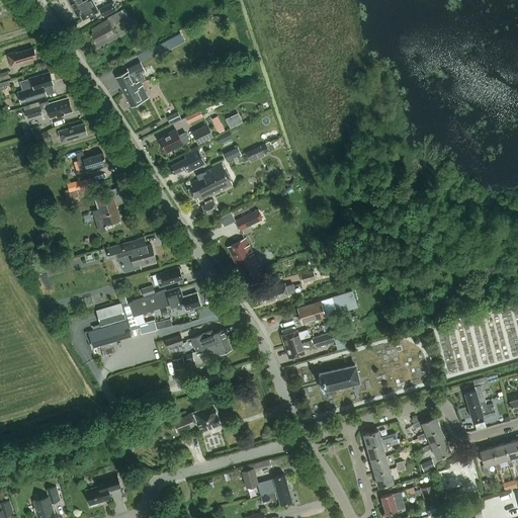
[(68,0),(78,16),(81,15),(83,19),(98,11),(91,0),(68,0)]
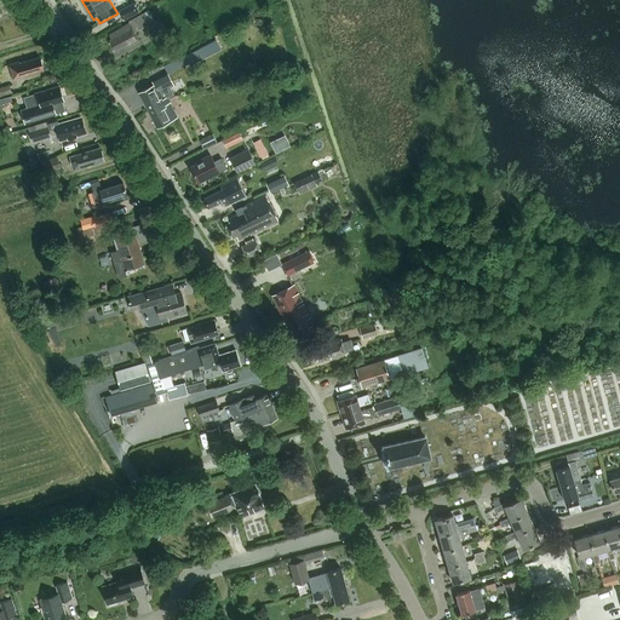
[(139,11),(135,3),(119,11),(124,19),(139,11)]
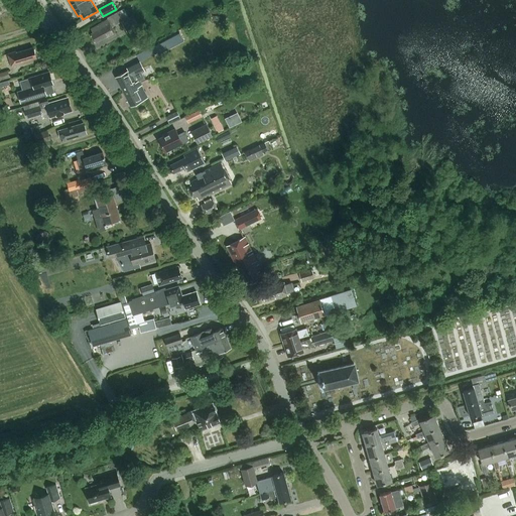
[(123,9),(107,18),(108,19),(91,29),(93,32),(90,34),(95,42),(107,36),(108,37),(108,38),(116,34),(112,27),(115,25),(128,18),(123,9)]
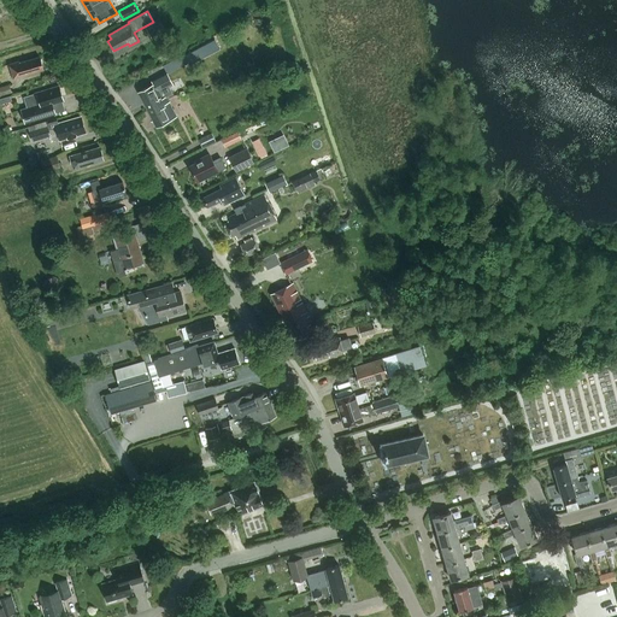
[(163,27),(148,34),(153,41),(166,34),(163,27)]
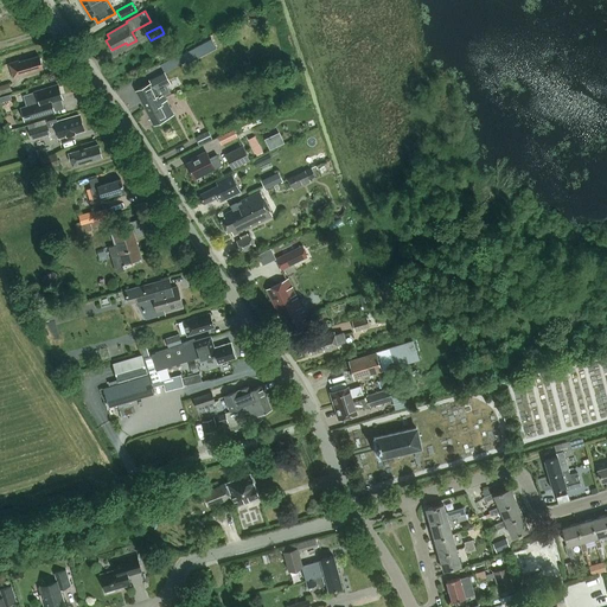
[(181,55),(186,64),(217,49),(212,39),(181,55)]
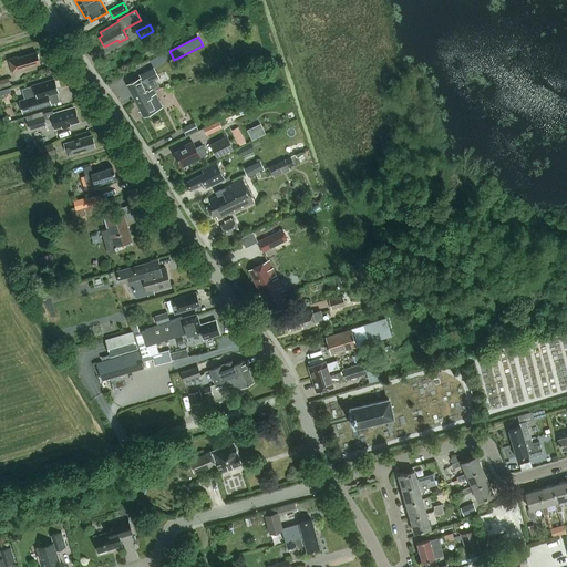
[(40,64),(38,60),(39,58),(38,54),(37,54),(35,52),(18,58),(18,57),(8,59),(12,72),(40,64)]
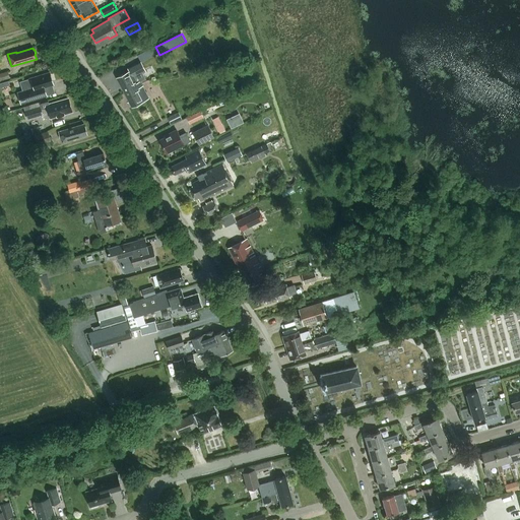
[(141,62),(150,57),(147,51),(138,55),(141,62)]
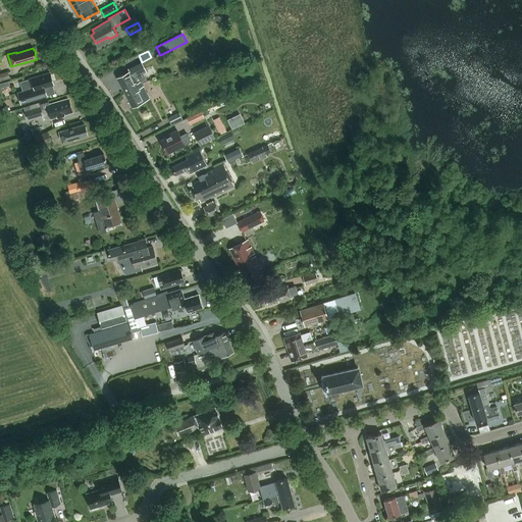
[(117,79),(124,93),(142,84),(141,82),(146,80),(143,73),(146,71),(142,62),(128,69),(129,71),(117,79)]
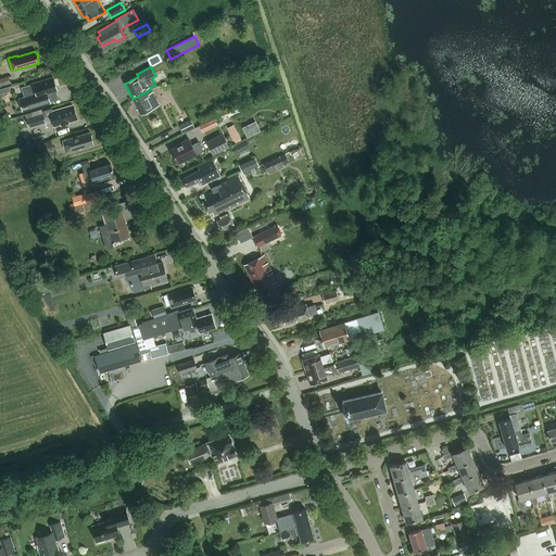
[(0,86),(10,84),(9,76),(0,78),(0,86)]
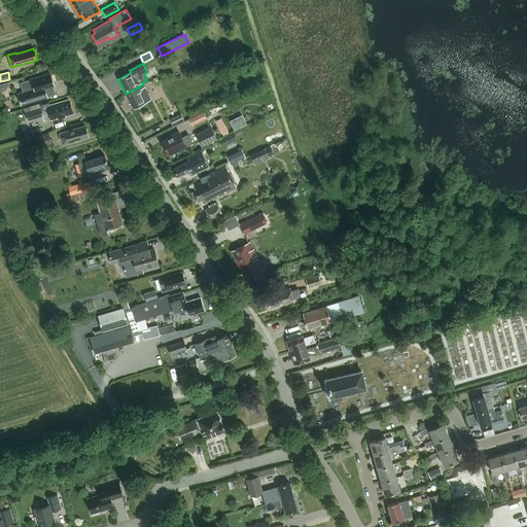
[(30,79),(24,81),(20,82),(23,92),(18,94),(22,105),(47,97),(44,89),(54,85),(50,73),(30,79)]
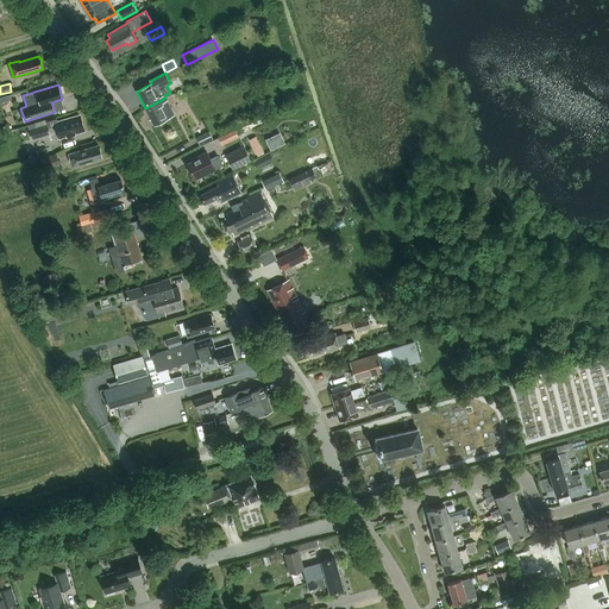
[(167,100),(165,98),(145,108),(155,125),(174,115),(167,101),(167,100)]
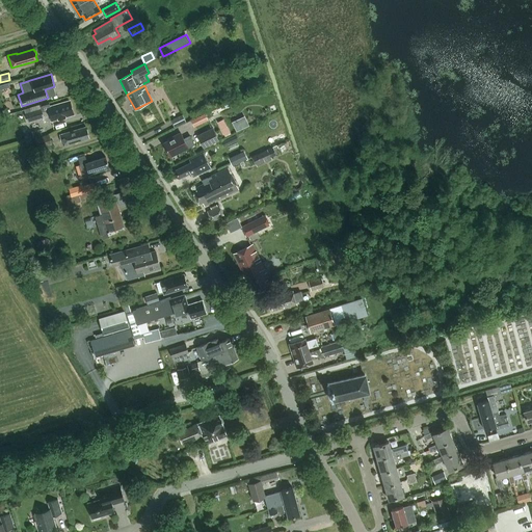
[(49,104),(41,107),(41,105),(30,108),(24,110),(27,122),(44,117),(43,112),(48,110),(51,122),(58,120),(65,117),(71,115),(70,113),(73,112),(71,103),(64,105),(63,102),(50,106),(49,104)]
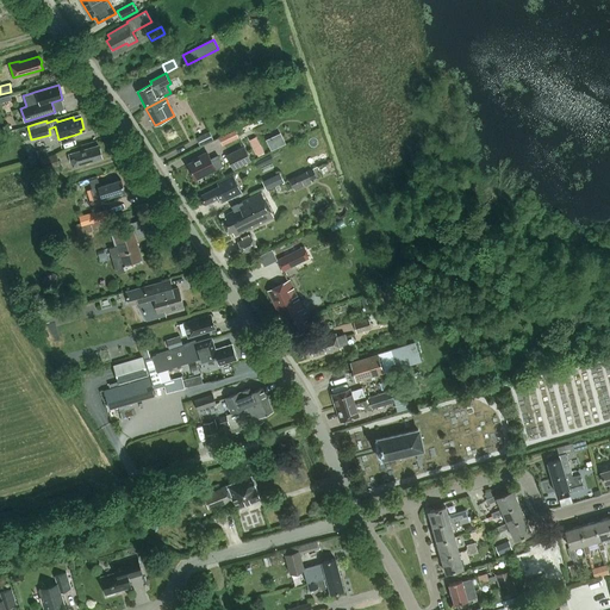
[(223,135),(226,144),(243,138),(240,129),(223,135)]
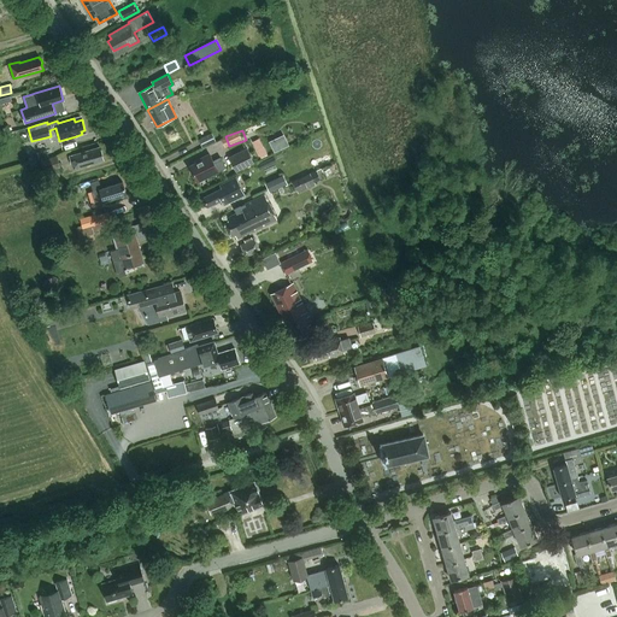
[(211,134),(199,139),(203,147),(216,141),(211,134)]
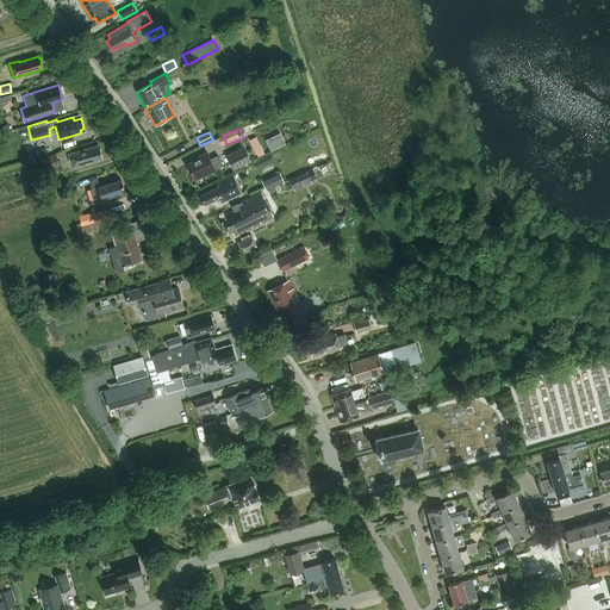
[(281,145),(279,141),(274,143),(272,137),(266,139),(271,150),(281,145)]
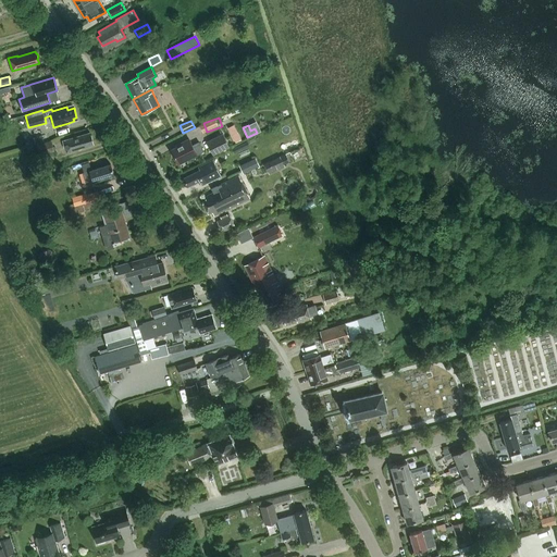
[(93,145),(89,133),(63,140),(66,152),(93,145)]
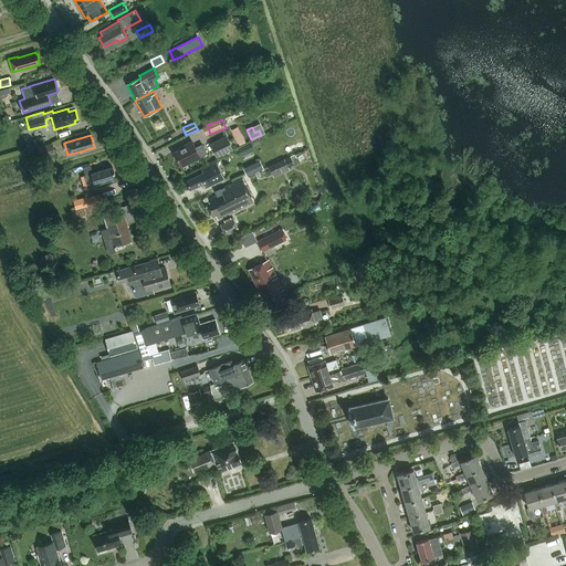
[(233,149),(227,136),(210,144),(217,158),(233,149)]
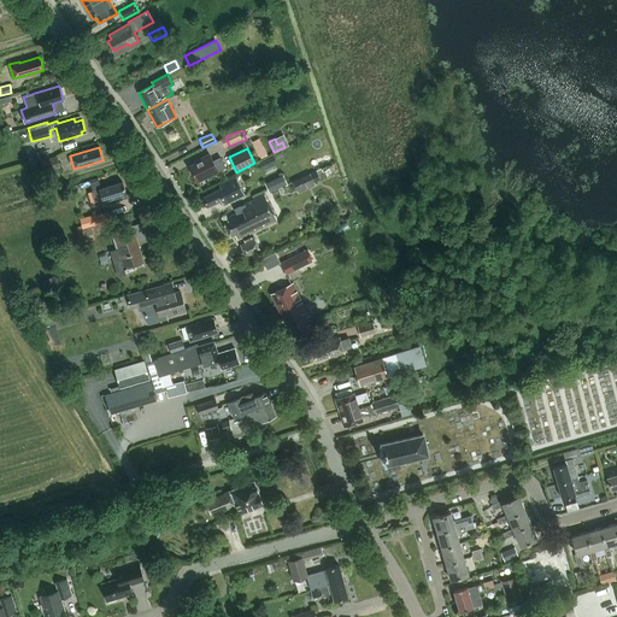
[(47,157),(46,151),(27,156),(29,163),(47,157)]
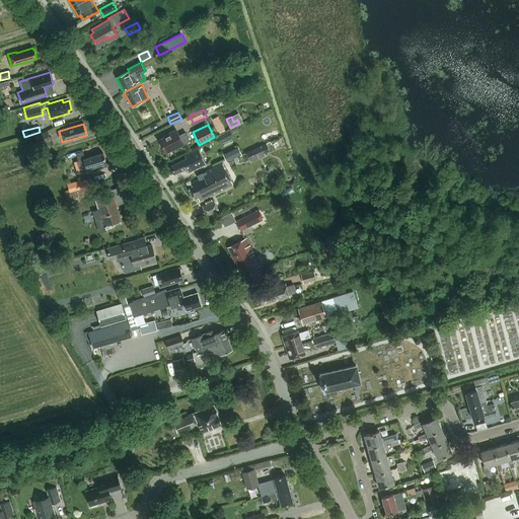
[(190,141),(187,134),(180,137),(177,131),(159,140),(166,153),(190,141)]
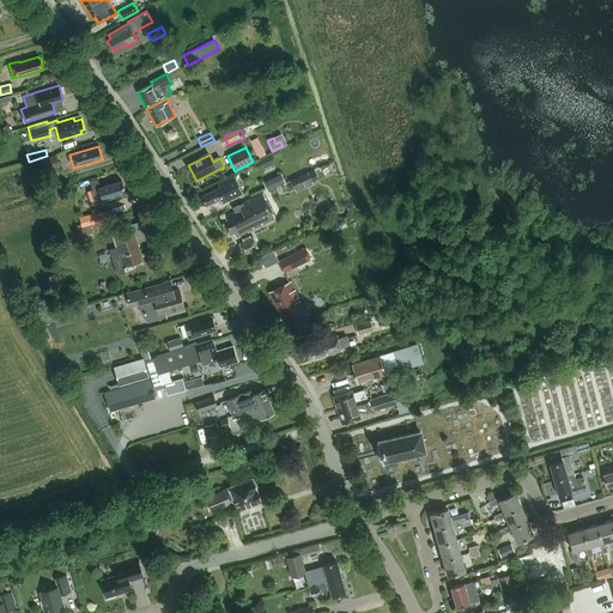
[(56,156),(41,159),(44,171),(59,167),(56,156)]
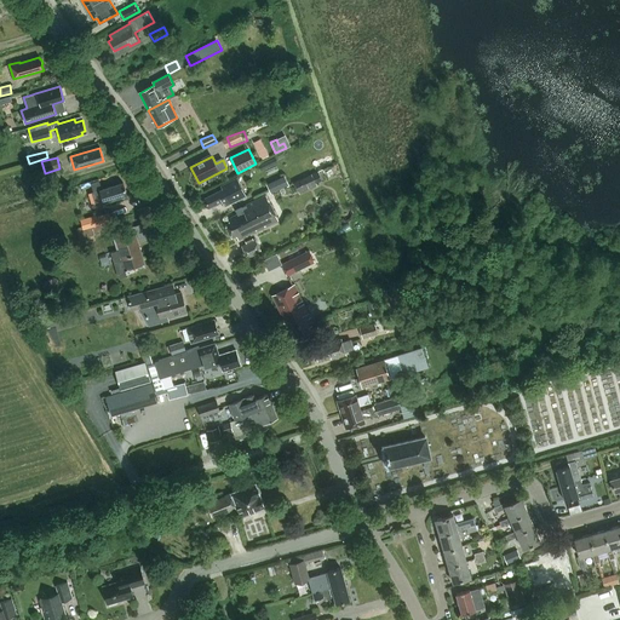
[(294,182),(299,194),(317,187),(316,183),(323,179),(321,173),(320,174),(317,171),(294,182)]
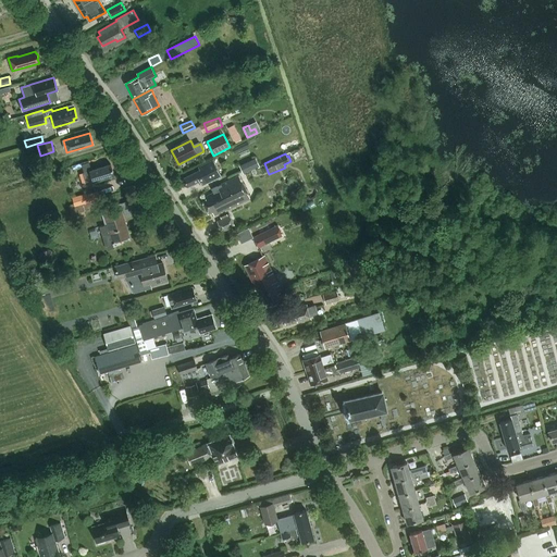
[(200,170),(199,170),(184,178),(182,182),(184,185),(187,186),(199,181),(200,183),(202,186),(221,175),(212,159),(198,166),(200,170)]
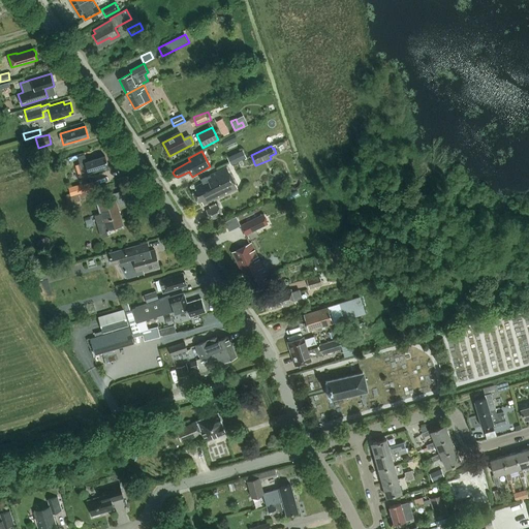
[(244,151),(229,158),(234,165),(248,159),(244,151)]
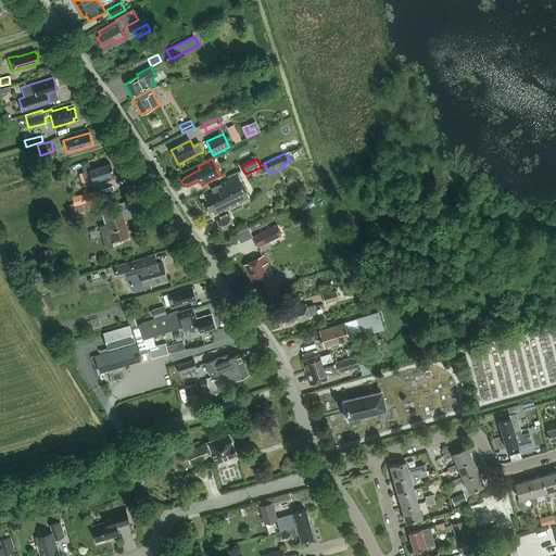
[(81,164),(84,173),(91,171),(89,162),(81,164)]
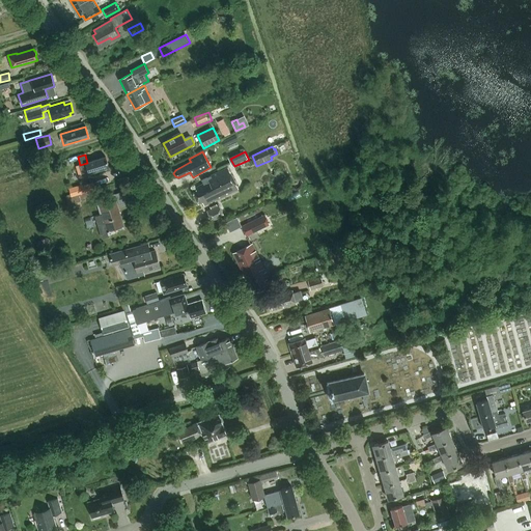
[(79,165),(82,177),(90,175),(89,173),(109,167),(105,157),(87,163),(80,165),(79,165)]
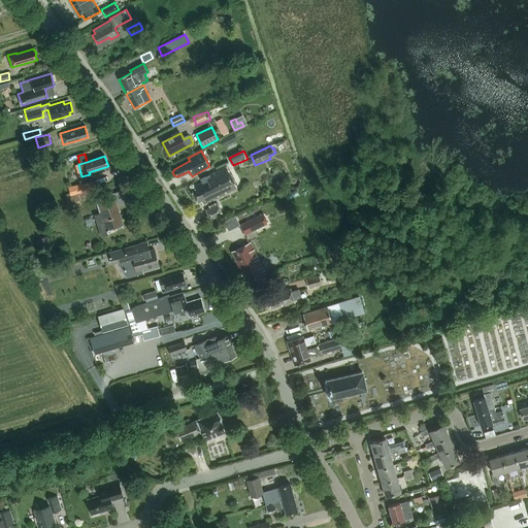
[(226,167),(206,176),(206,175),(199,179),(201,184),(194,187),(195,190),(192,192),(197,202),(200,200),(202,204),(236,188),(226,167)]
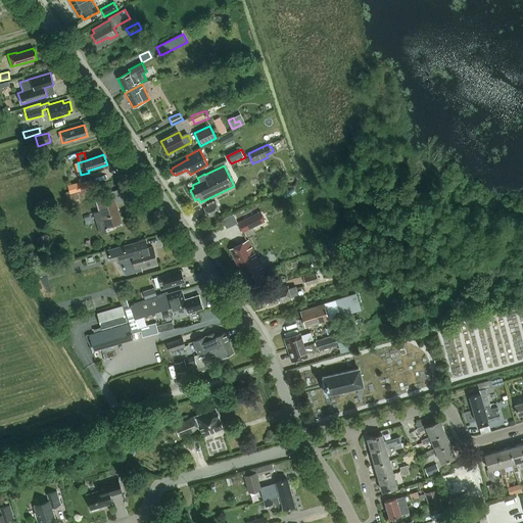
[(93,187),(92,180),(82,183),(84,190),(93,187)]
